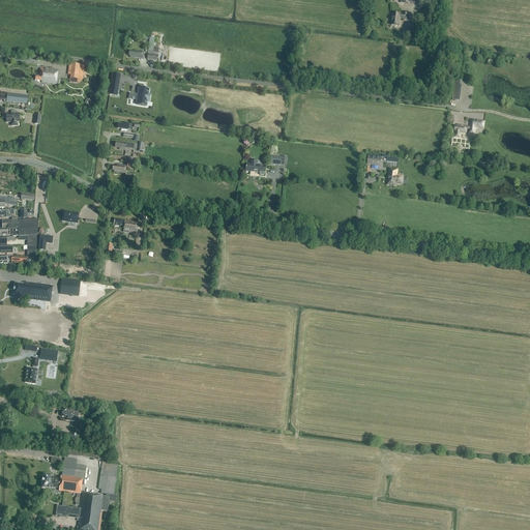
[(407,20),(408,12),(404,12),(403,16),(392,15),(391,26),(399,27),(400,18),(403,19),(407,20)]
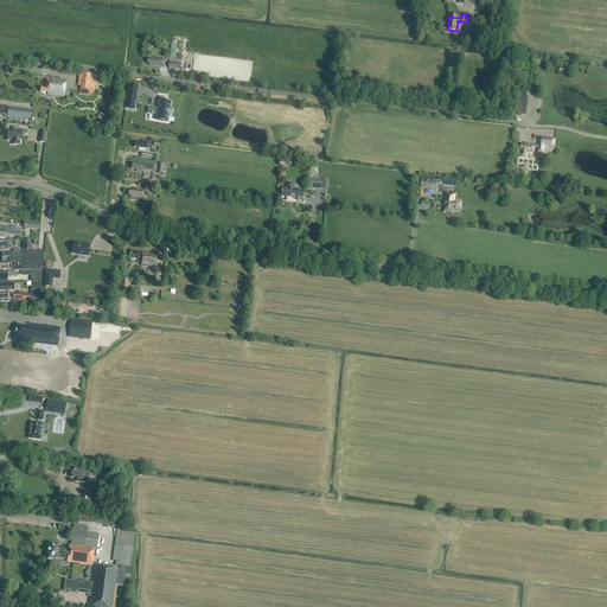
[(181,56),(176,56),(176,53),(179,53),(179,50),(177,49),(177,48),(179,49),(179,45),(171,44),(170,57),(166,56),(166,59),(168,61),(168,59),(170,59),(170,63),(168,63),(168,69),(180,70),(181,64),(180,64),(181,56)]
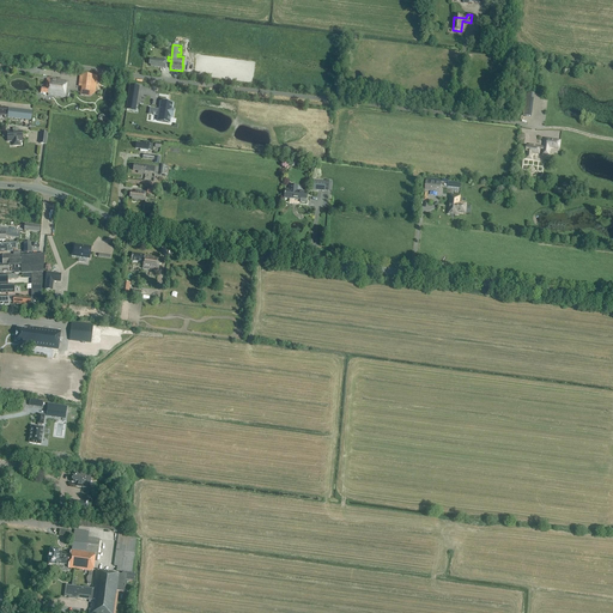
[(80,87),(80,91),(90,92),(91,89),(92,76),(83,74),(80,87)]
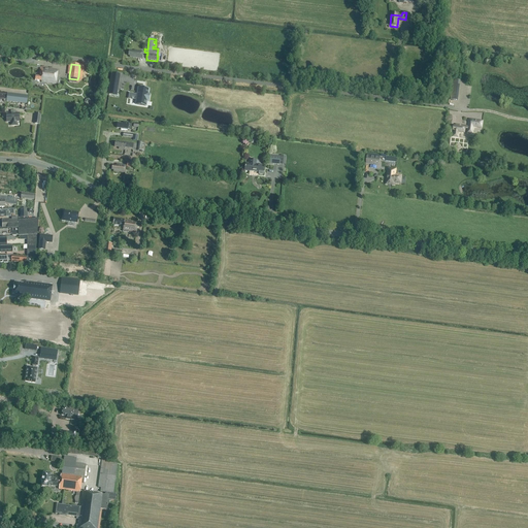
[(56,85),(58,71),(40,68),(39,76),(35,75),(35,80),(41,81),(41,83),(56,85)]
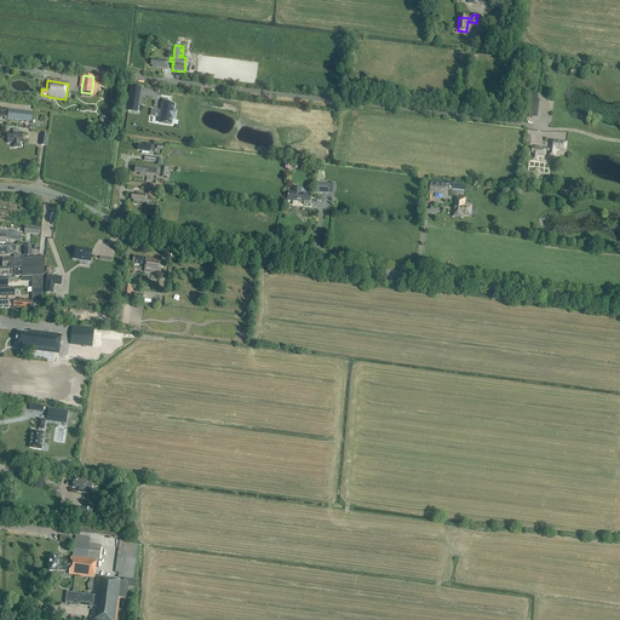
[(137,107),(141,89),(132,87),(128,110),(137,112),(137,107)]
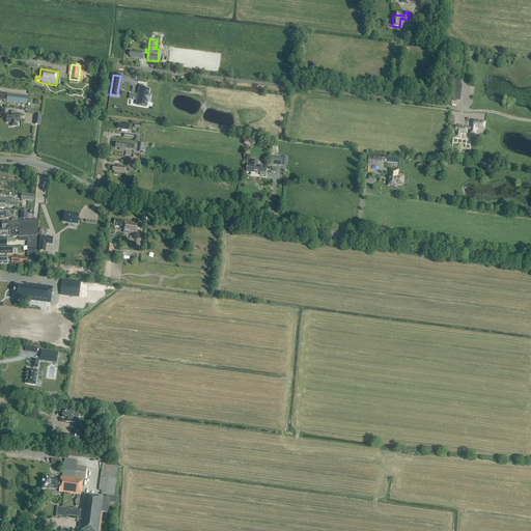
[(460,102),(463,85),(455,84),(453,101),(460,102)]
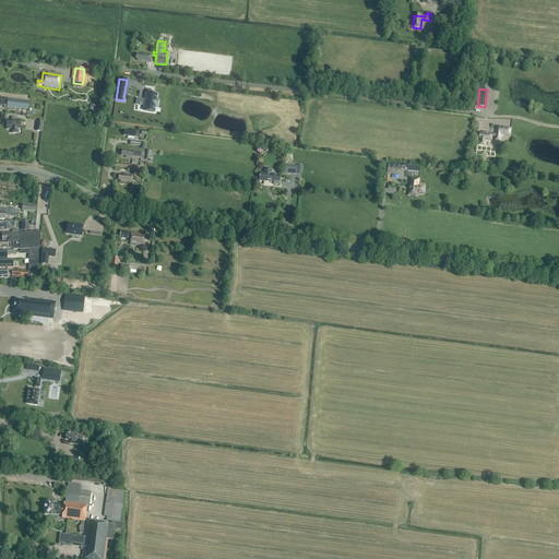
[(147,94),(145,111),(155,113),(156,107),(158,107),(159,100),(157,99),(157,95),(147,94)]
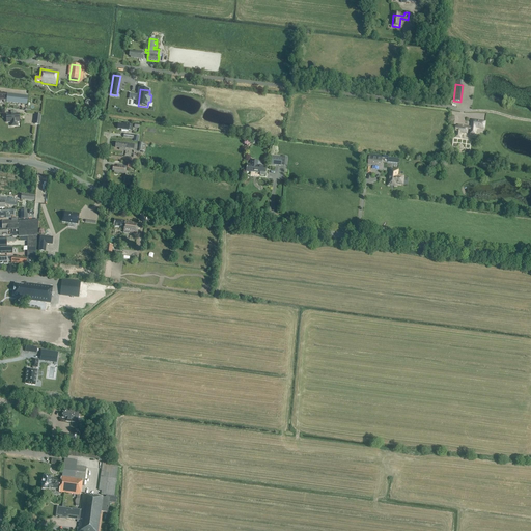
[(28,96),(23,96),(7,94),(7,95),(6,101),(6,103),(27,105),(28,96)]
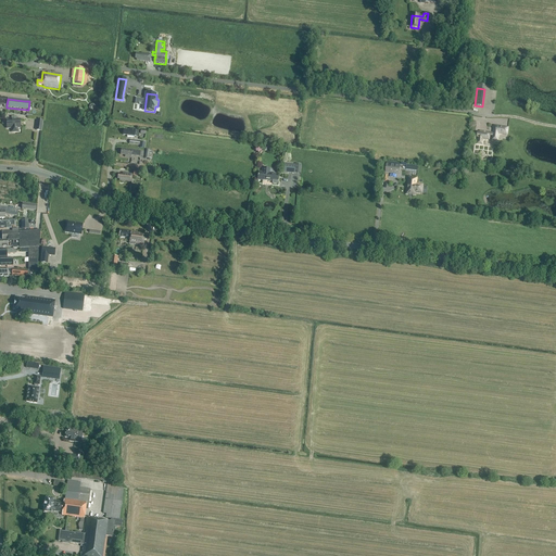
[(7,121),(7,129),(12,128),(12,133),(13,133),(14,133),(15,133),(16,133),(17,131),(17,128),(20,128),(20,119),(16,119),(16,117),(11,117),(12,119),(7,121)]
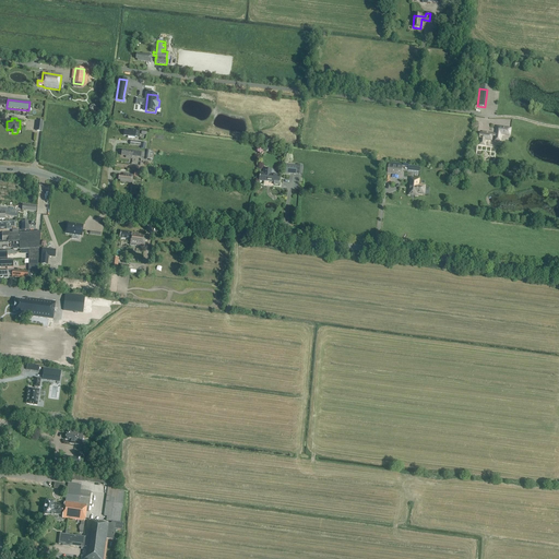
[(483,132),(482,133),(479,133),(479,138),(480,138),(479,144),(484,145),(485,140),(491,141),(492,135),(495,135),(494,141),(500,142),(501,134),(506,135),(510,135),(511,128),(507,128),(497,126),(496,134),(492,133),(483,132)]
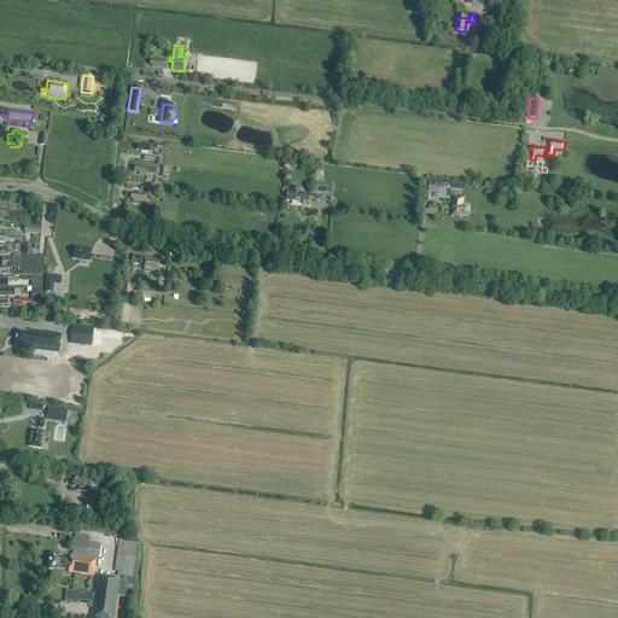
[(153,152),(153,146),(150,146),(150,144),(144,144),(144,146),(138,145),(136,150),(141,151),(141,153),(149,153),(149,152),(153,152)]
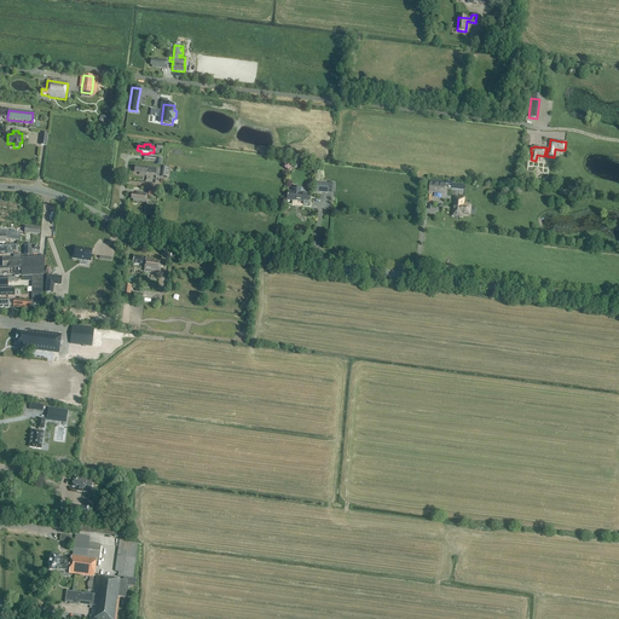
[(334,194),(335,184),(330,183),(330,185),(329,185),(329,184),(317,183),(316,192),(328,194),(328,192),(334,194)]
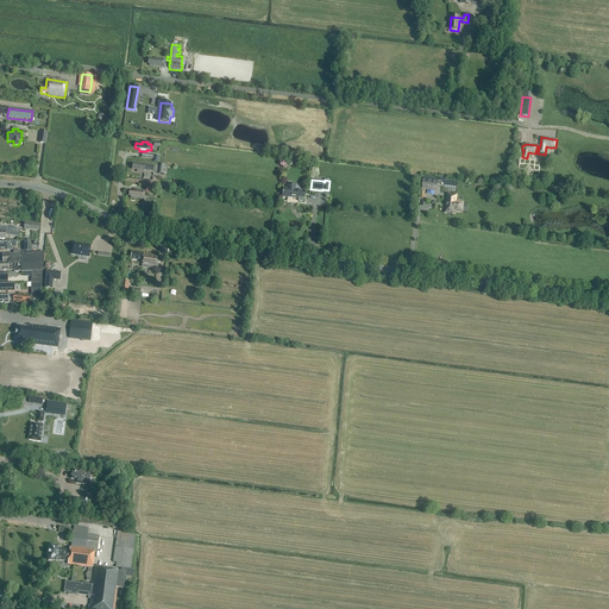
[(303,201),(305,192),(295,190),(295,186),(287,184),(287,189),(283,188),(282,198),(287,198),(288,198),(295,199),(299,199),(299,201),(303,201)]
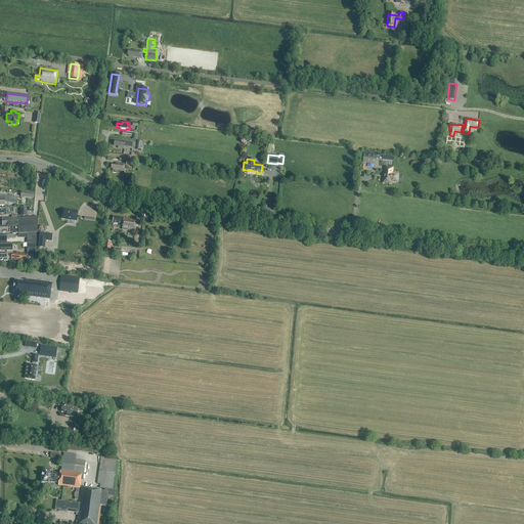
[(124,172),(125,165),(117,164),(117,165),(112,165),(111,169),(113,169),(113,171),(124,172)]
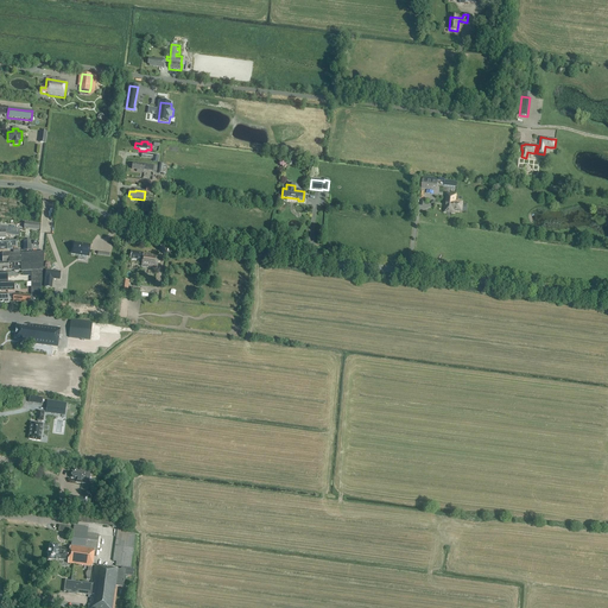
[(445,207),(444,211),(453,213),(454,210),(461,211),(461,210),(461,209),(462,206),(461,204),(462,203),(454,202),(455,195),(450,195),(449,196),(447,196),(445,203),(445,207)]
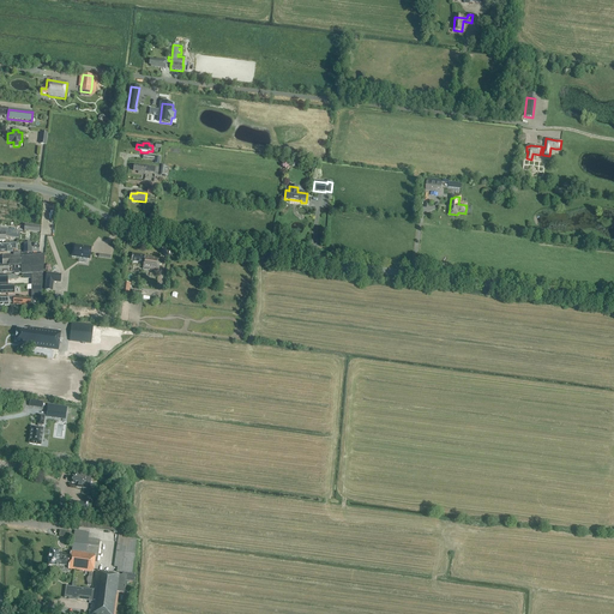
[(0,241),(5,241),(5,236),(18,239),(18,240),(24,241),(25,236),(18,235),(19,232),(0,229),(0,241)]
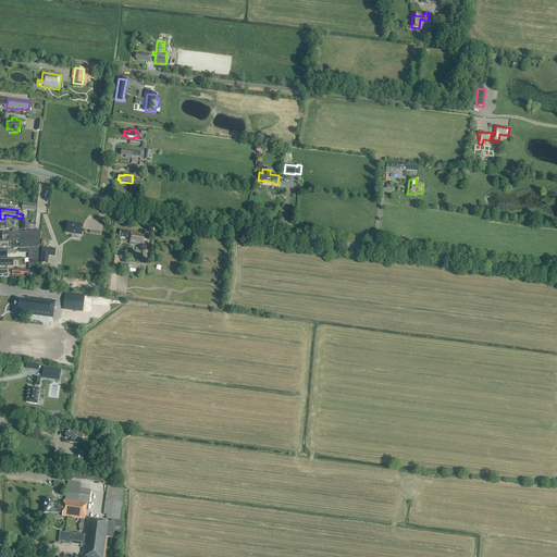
[(81,235),(83,225),(69,223),(67,233),(81,235)]
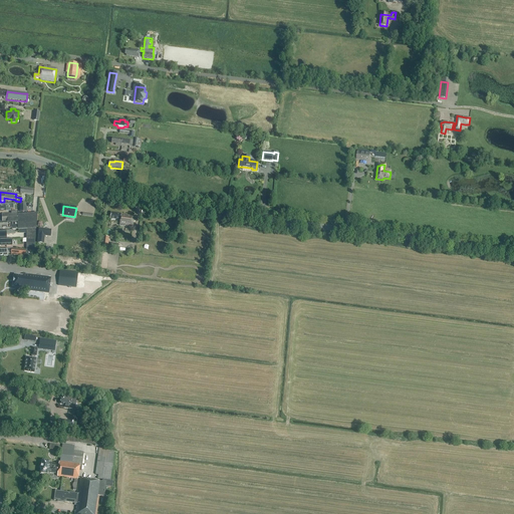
[(7,228),(12,228),(12,230),(22,230),(22,231),(26,231),(26,233),(35,233),(37,213),(2,215),(2,222),(0,222),(0,228),(3,228),(3,229),(7,229),(7,228)]
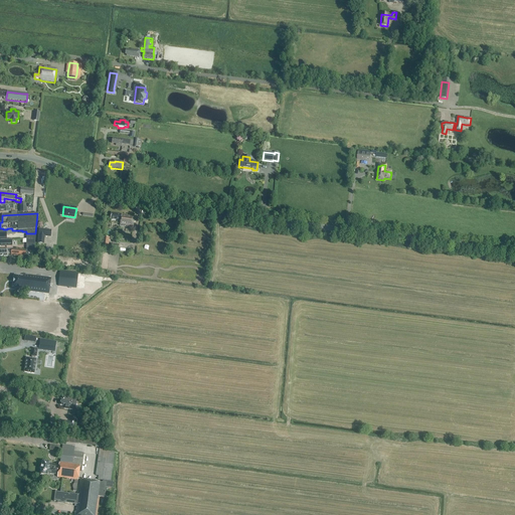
[(122,221),(121,225),(133,227),(134,216),(114,213),(111,213),(110,219),(113,219),(122,221)]
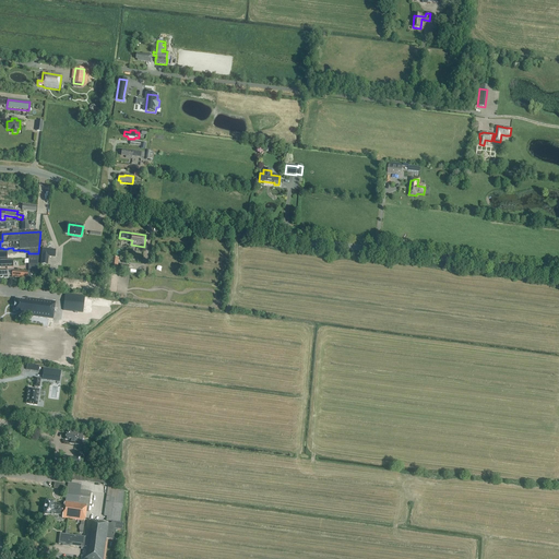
[(128,273),(129,266),(120,265),(120,269),(117,269),(119,259),(111,258),(110,271),(128,273)]
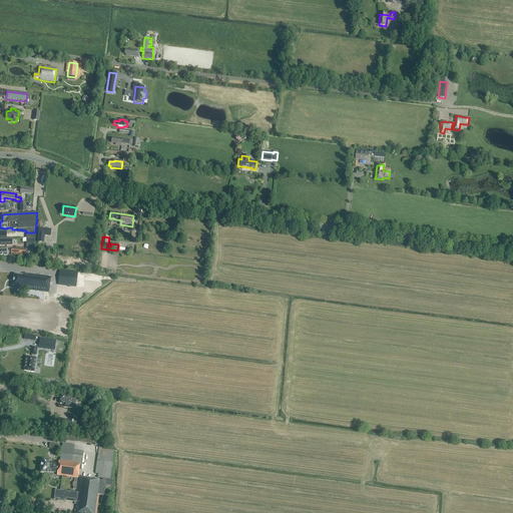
[(34,250),(35,239),(26,239),(26,249),(34,250)]
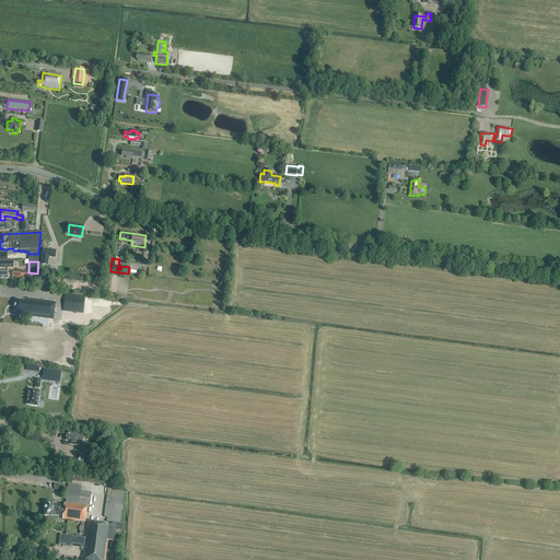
[(83,313),(85,296),(66,295),(63,311),(83,313)]
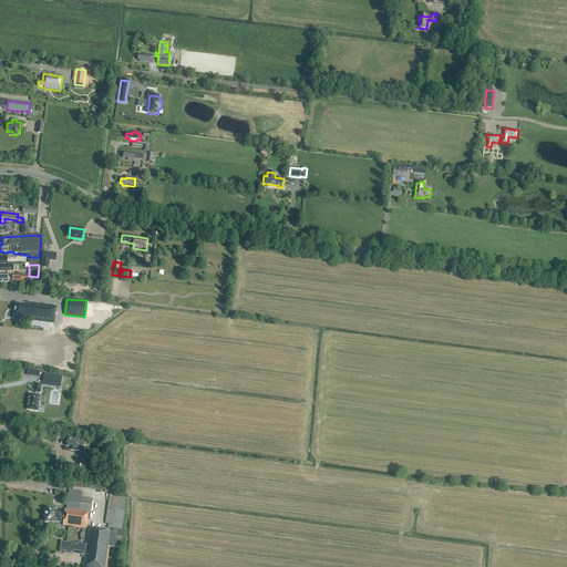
[(54,323),(57,307),(26,302),(26,305),(16,303),(14,317),(17,317),(16,318),(20,318),(23,318),(23,320),(54,323)]
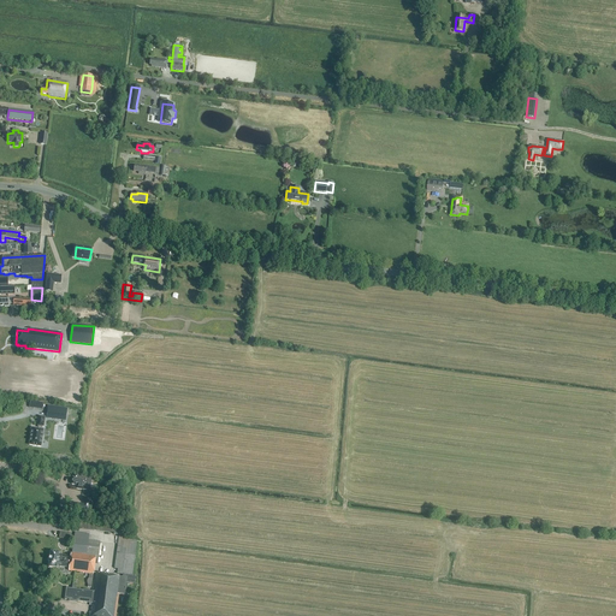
[(63,357),(60,357),(60,353),(53,351),(52,367),(61,368),(63,357)]
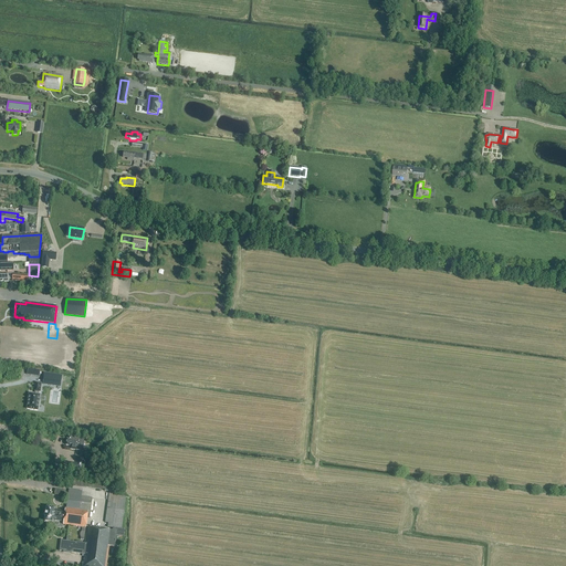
[(40,392),(41,384),(35,383),(34,391),(35,391),(35,395),(29,394),(27,409),(38,410),(40,395),(39,395),(39,392),(40,392)]
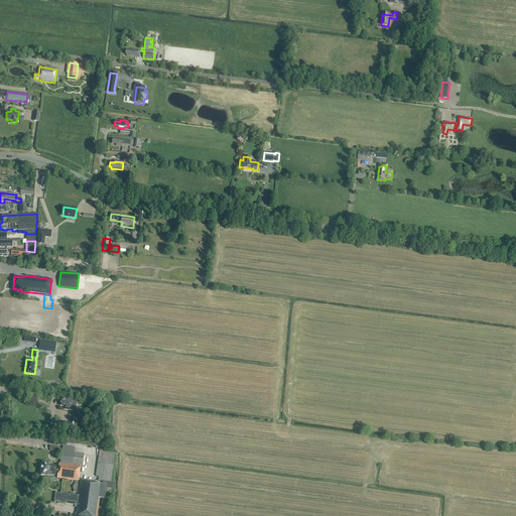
[(76,408),(77,401),(71,400),(71,398),(65,398),(65,400),(63,400),(63,401),(60,400),(59,406),(65,407),(63,410),(70,410),(71,407),(72,407),(72,408),(76,408)]
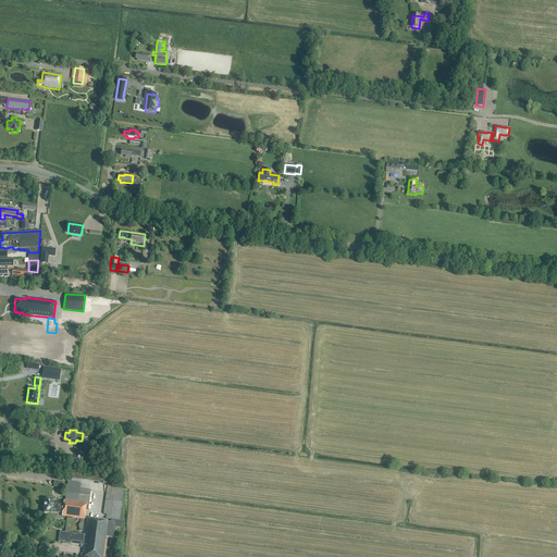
[(60,455),(59,461),(79,463),(81,450),(74,449),(73,456),(60,455)]
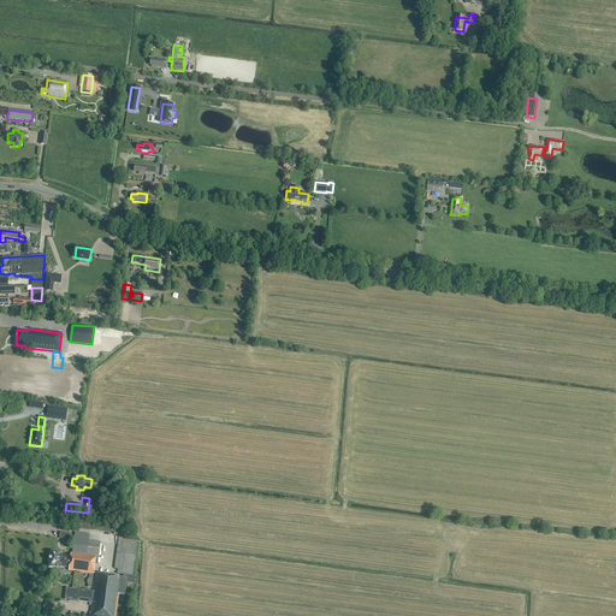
[(124,528),(119,528),(119,527),(77,522),(76,528),(114,533),(114,535),(118,535),(114,568),(118,569),(117,574),(123,575),(123,578),(120,578),(119,594),(125,594),(126,582),(135,584),(136,576),(132,576),(135,557),(134,557),(135,543),(125,542),(128,529),(124,529),(124,528)]
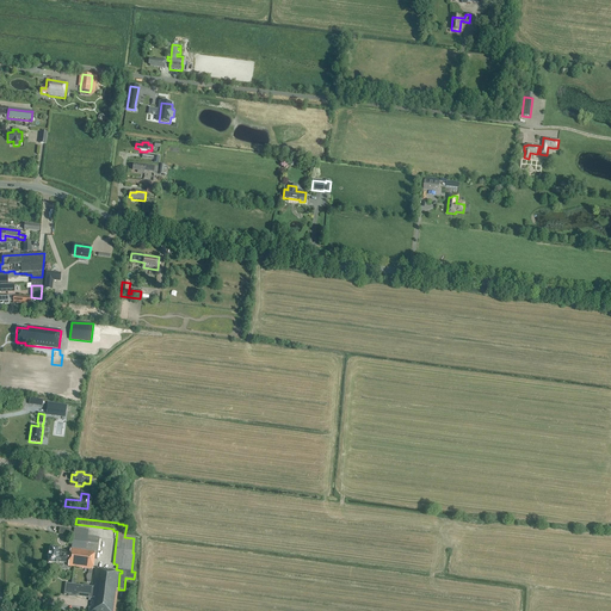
[(50,548),(49,554),(48,556),(49,556),(48,562),(56,563),(56,562),(68,563),(68,567),(92,569),(94,560),(97,560),(99,537),(87,536),(88,530),(74,529),(72,549),(71,549),(69,553),(59,550),(59,549),(55,549),(50,548)]
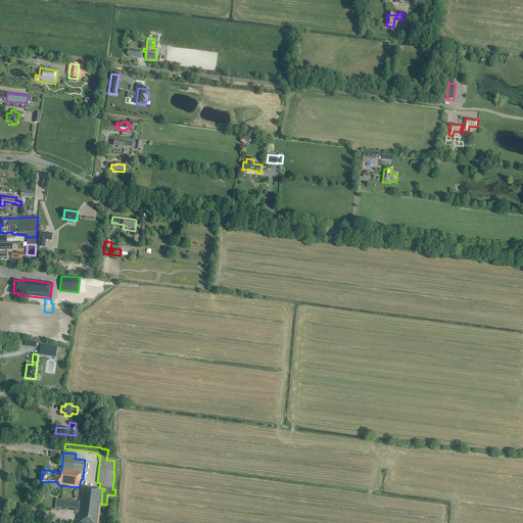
[(98,522),(101,505),(102,490),(81,487),(79,503),(64,501),(61,501),(56,500),(55,510),(77,512),(76,522),(98,522)]
